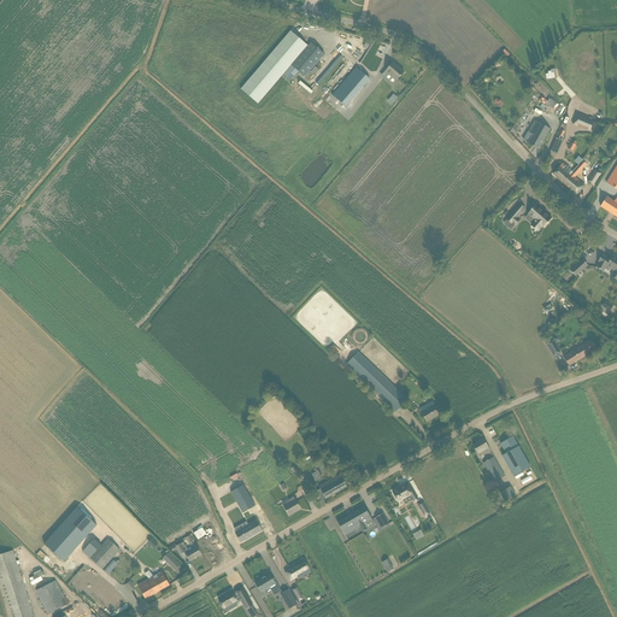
[(291,65),(292,66),(309,46),(291,31),(241,89),(258,104),(291,65)]
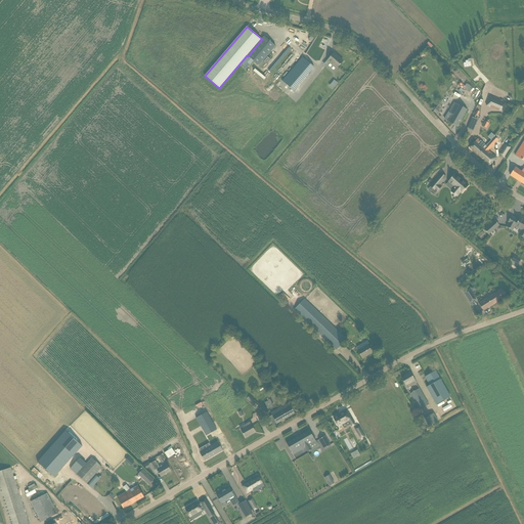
[(248,56),(259,66),(275,46),(264,37),(262,39),(248,56)]
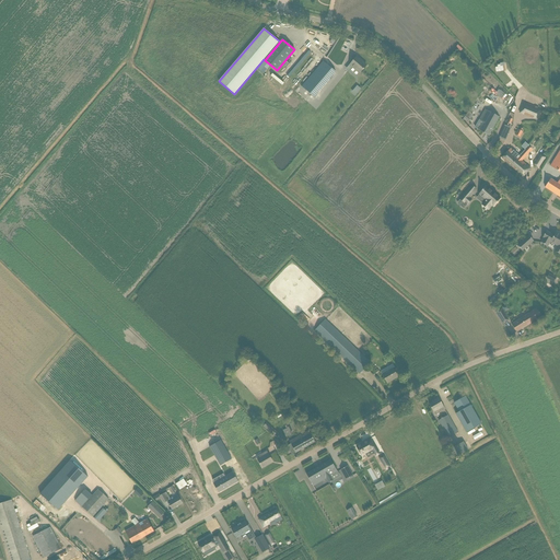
[(350,65),(360,73),(363,70),(364,69),(363,69),(366,66),(357,57),(350,65)]
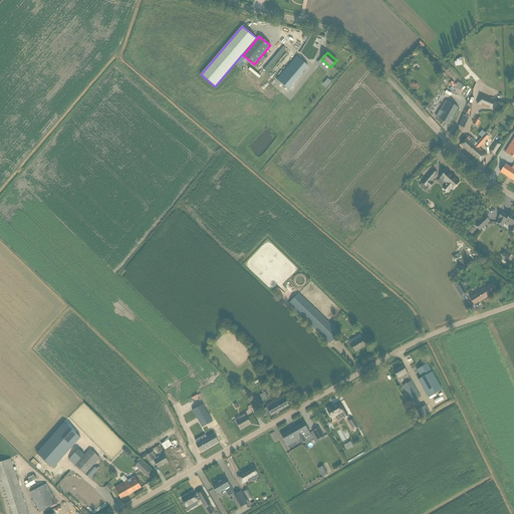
[(296,56),(277,79),(288,89),(308,66),(296,56)]
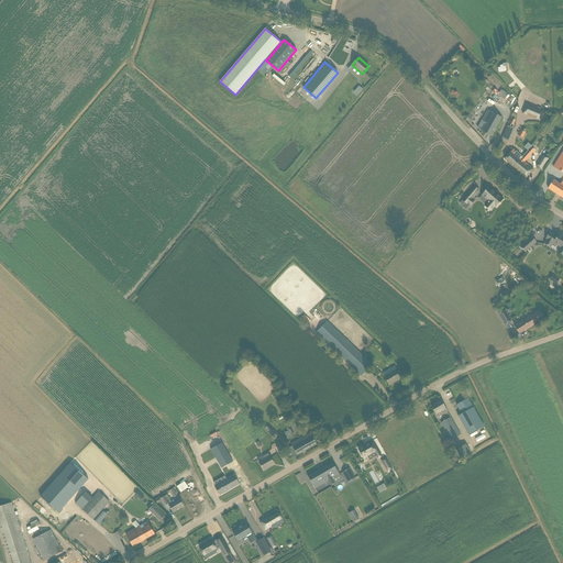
[(285,86),(287,84),(276,74),(273,76),(285,86)]
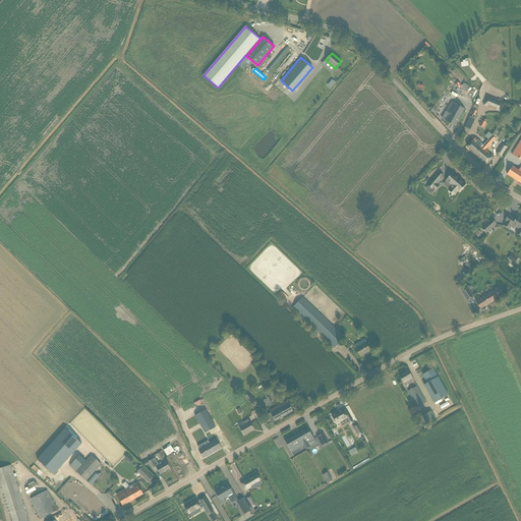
[(471,94),(474,89),(464,83),(461,88),(471,94)]
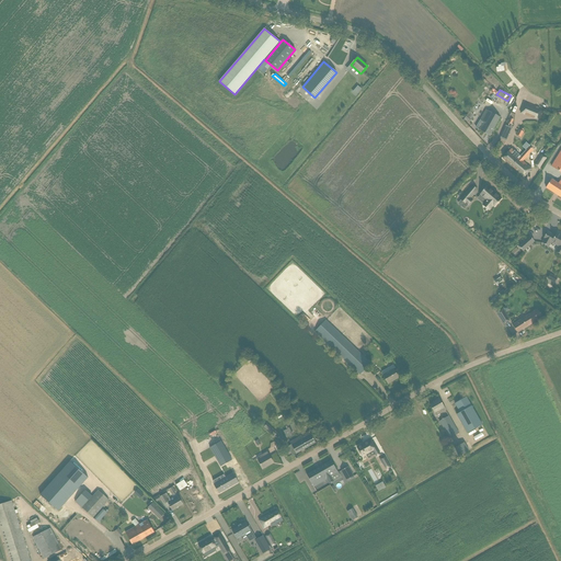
[(525,102),(521,114),(539,121),(542,110),(525,102)]
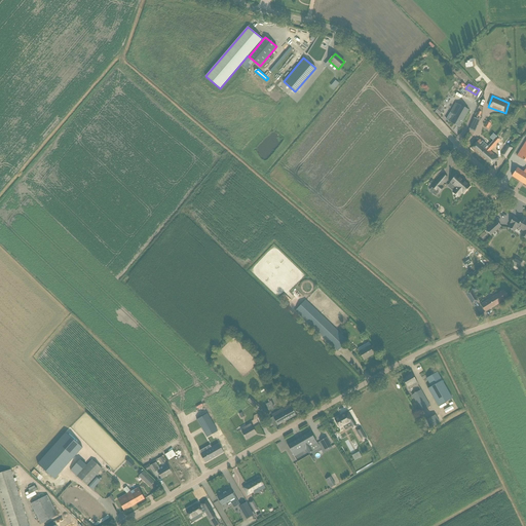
[(456,103),(448,116),(450,117),(448,120),(459,127),(468,110),(456,103)]
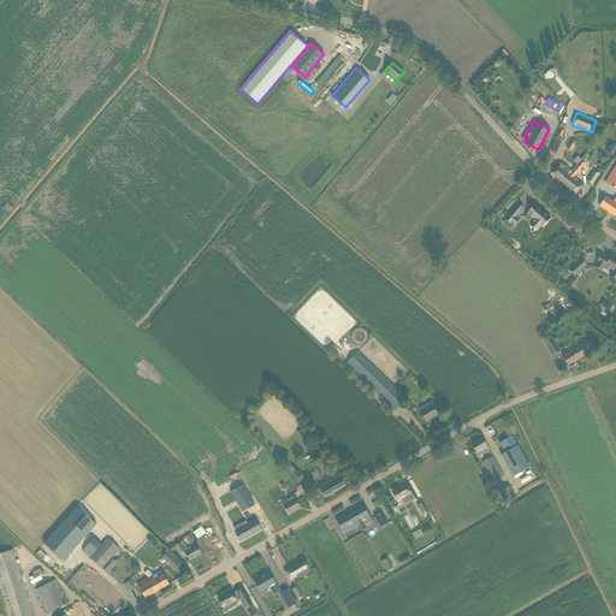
[(561,164),(552,175),(562,183),(575,195),(584,185),(575,178),(578,175),(573,170),(569,173),(568,175),(563,171),(566,167),(561,164)]
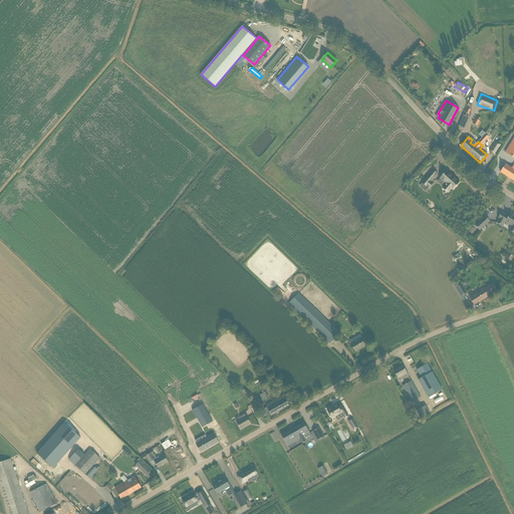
[(513,138),(505,153),(513,158),(513,138)]
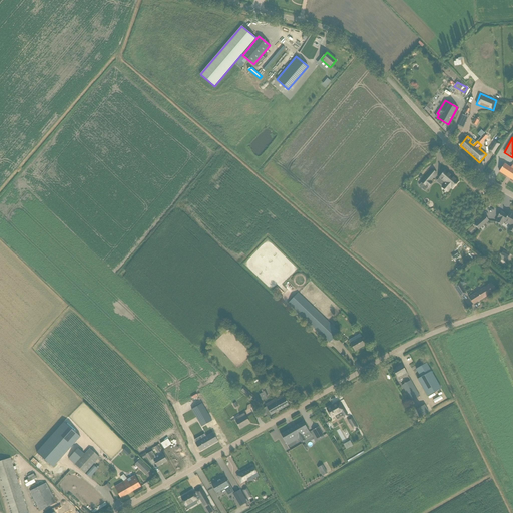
[(500,144),(495,140),(488,151),(494,154),(500,144)]
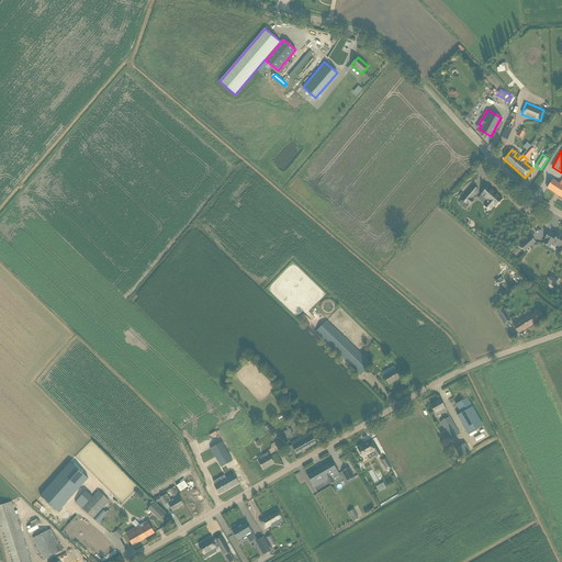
[(550,183),(547,188),(555,193),(559,195),(561,198),(561,181),(559,184),(552,180),(550,183)]
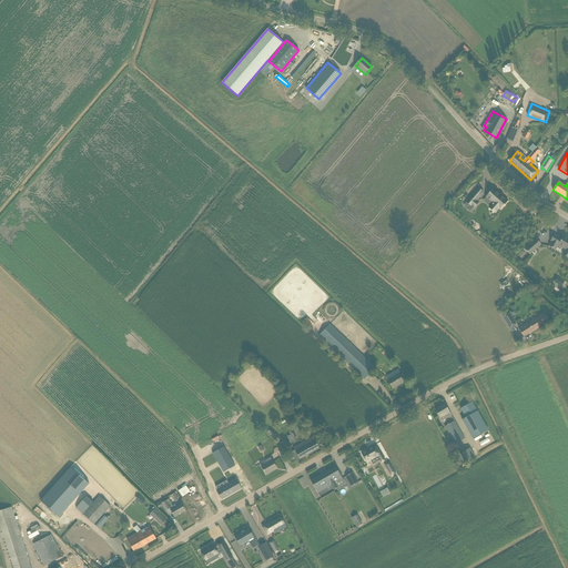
[(493,190),(486,198),(493,203),(489,208),(494,212),(495,213),(498,209),(500,210),(508,201),(501,195),(500,196),(493,190)]
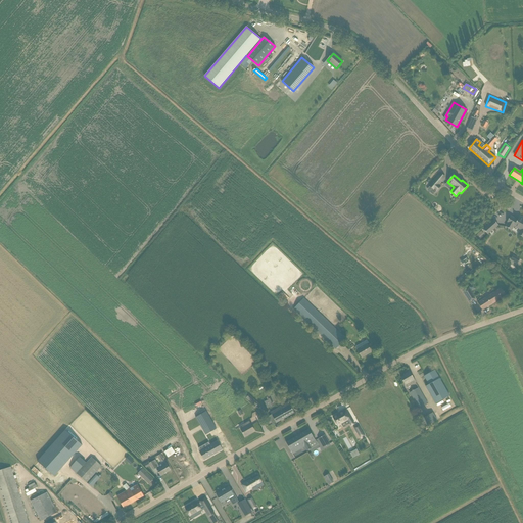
[(429,186),(436,192),(440,187),(438,185),(441,181),(436,177),(429,186)]
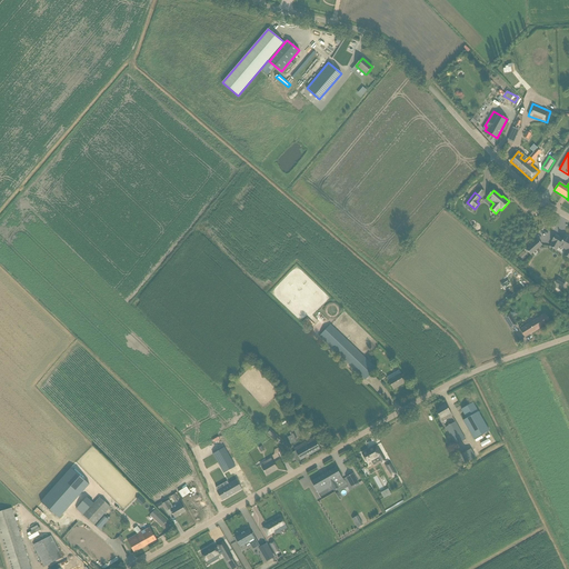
[(555,236),(550,242),(551,242),(558,247),(559,247),(560,246),(566,249),(562,256),(568,258),(568,239),(563,237),(562,240),(555,236)]
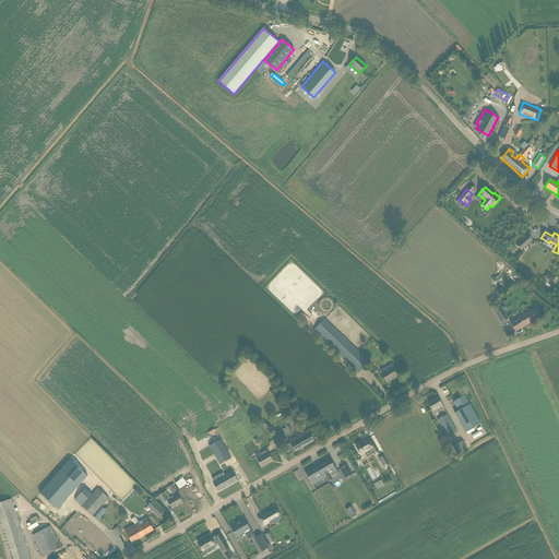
[(527,235),(516,245),(521,250),(532,240),(527,235)]
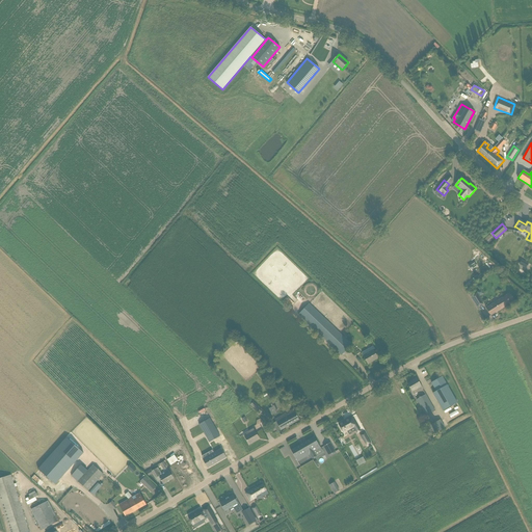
[(471,296),(478,308),(483,304),(476,293),(471,296)]
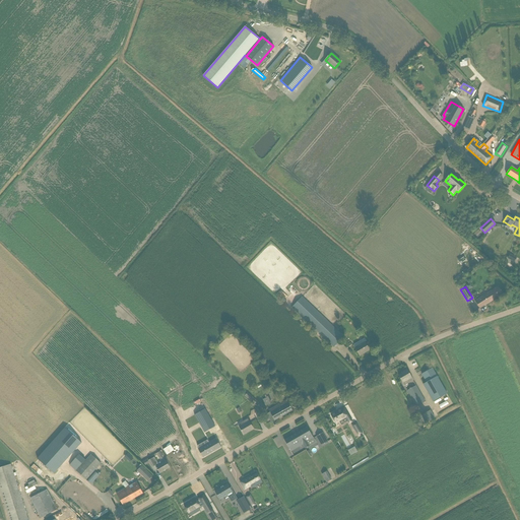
[(475,302),(479,309),(503,295),(498,286),(475,302)]
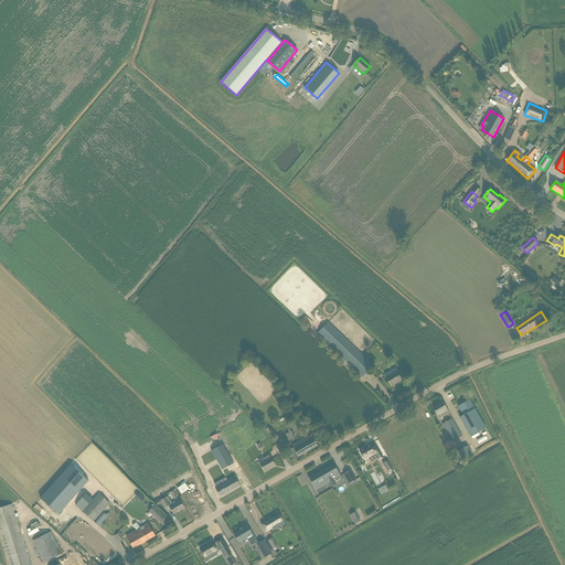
[(318,333),(363,377),(374,365),(328,322),(318,333)]
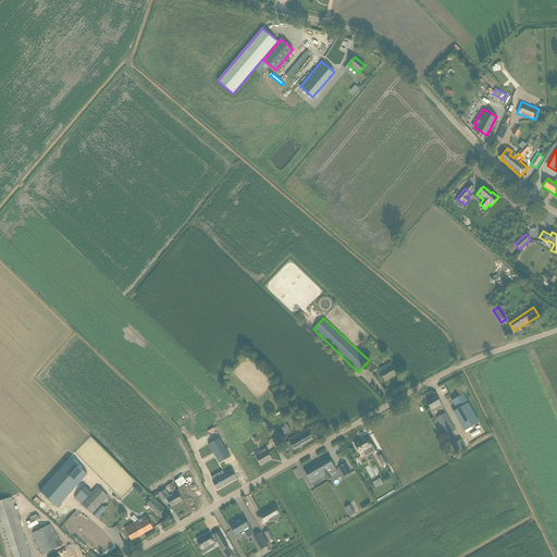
[(381,373),(385,381),(396,375),(391,367),(381,373)]
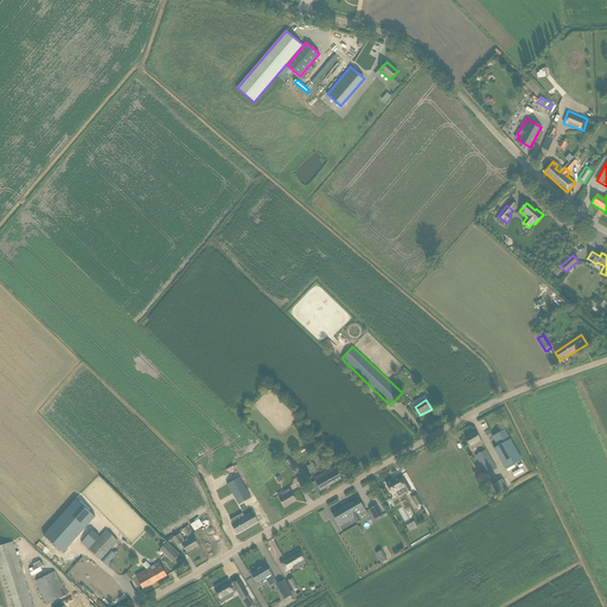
[(502,446),(494,449),(506,470),(523,460),(505,430),(496,436),(502,446)]
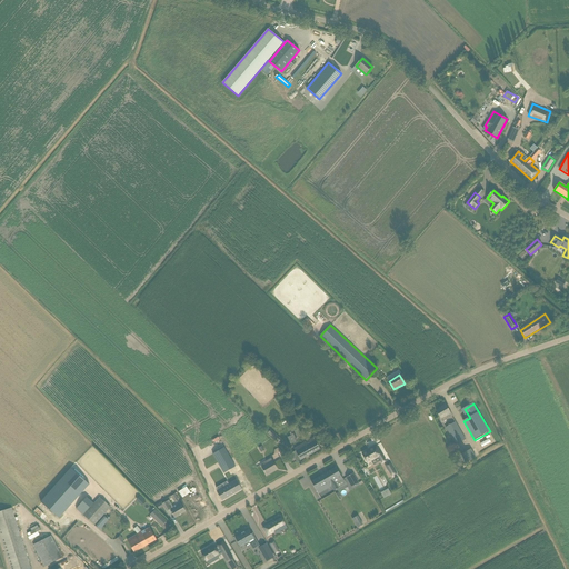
[(437,411),(442,421),(452,417),(446,405),(441,407),(442,408),(437,411)]
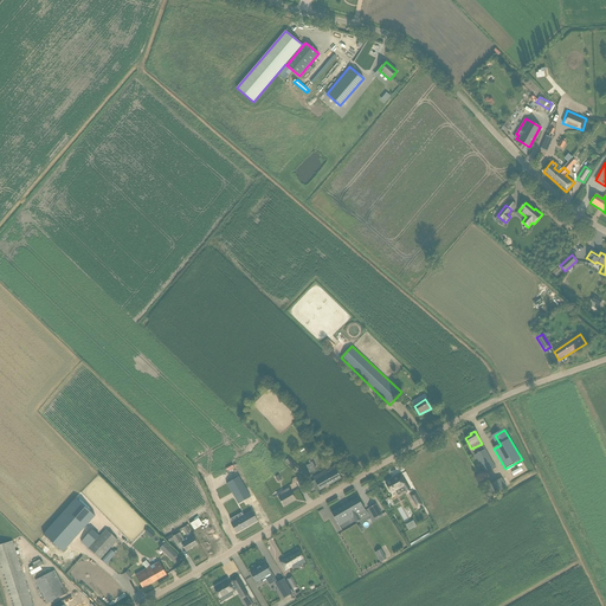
[(475,455),(485,474),(496,468),(485,449),(475,455)]
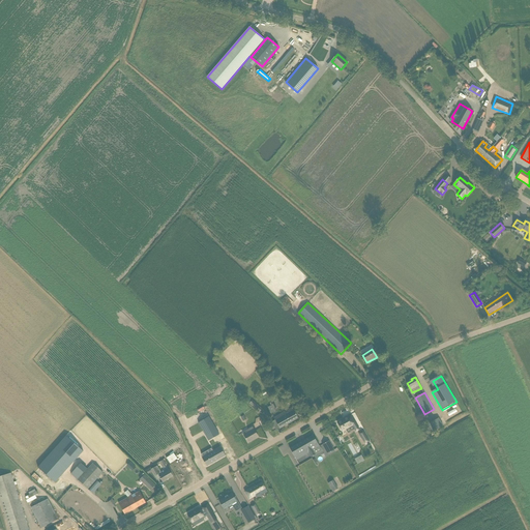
[(271,406),(268,407),(269,410),(270,410),(273,409),(282,406),(278,400),(270,403),(271,406)]
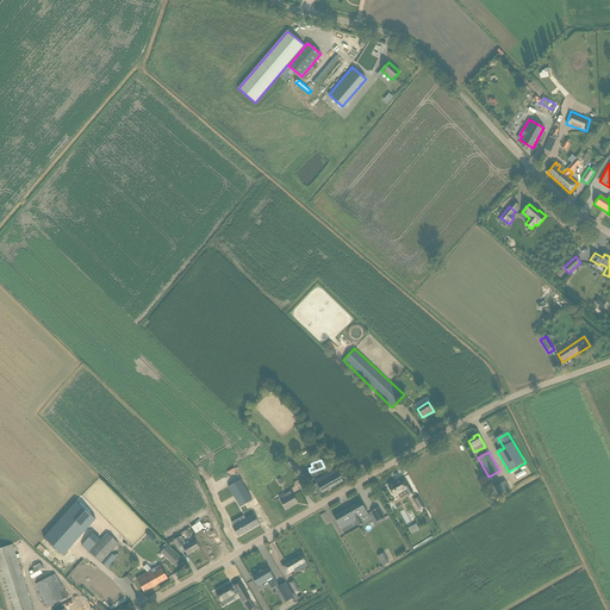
[(291,461),(287,465),(296,472),(298,470),(291,461)]
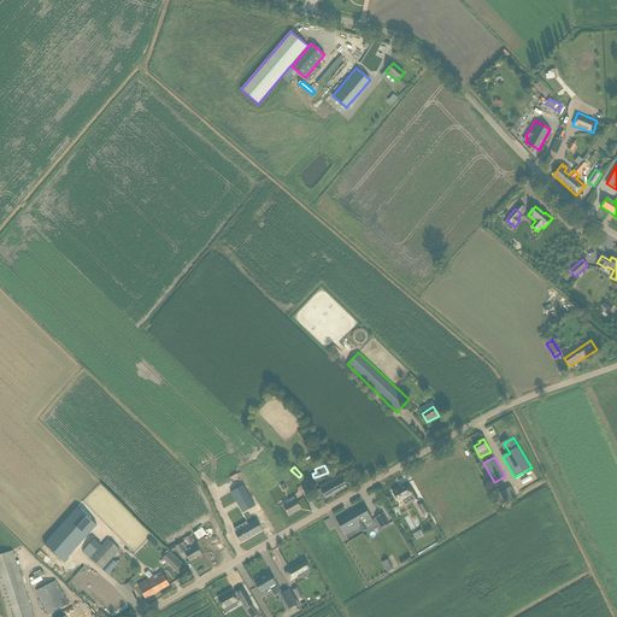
[(423,475),(417,479),(422,487),(428,485),(430,489),(436,486),(433,481),(436,479),(432,471),(424,475),(423,475)]
